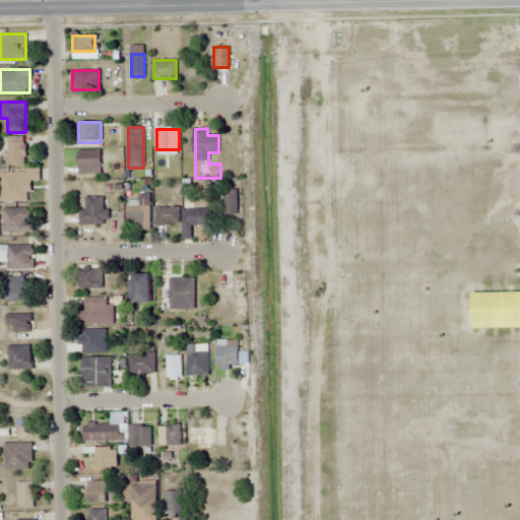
[(8,165),(25,165),(25,136),(8,136),(8,165)]
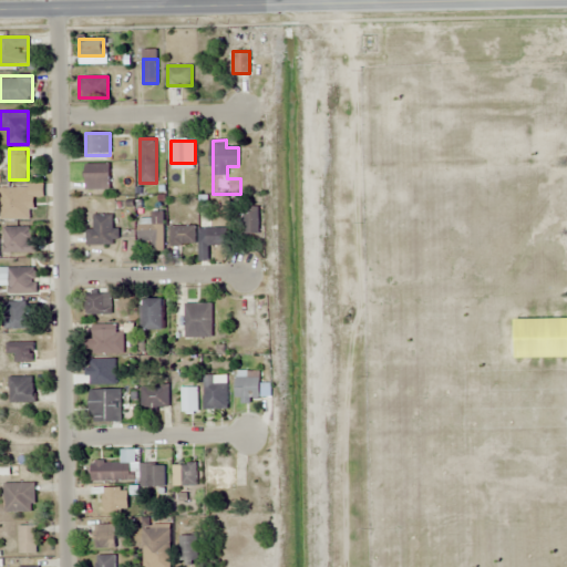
[(85,191),(110,191),(110,163),(85,163),(85,191)]
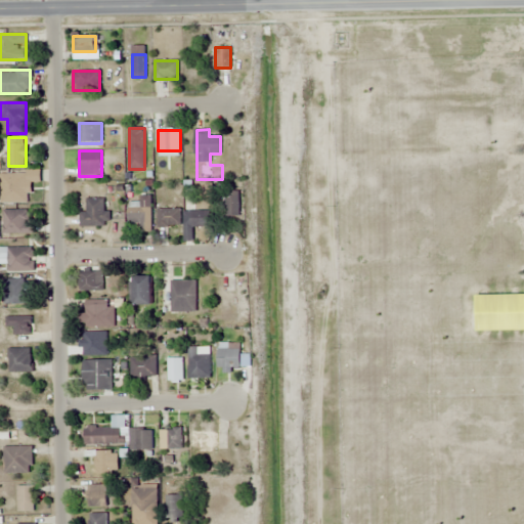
[(0,173),(0,204),(28,204),(28,173),(0,173)]
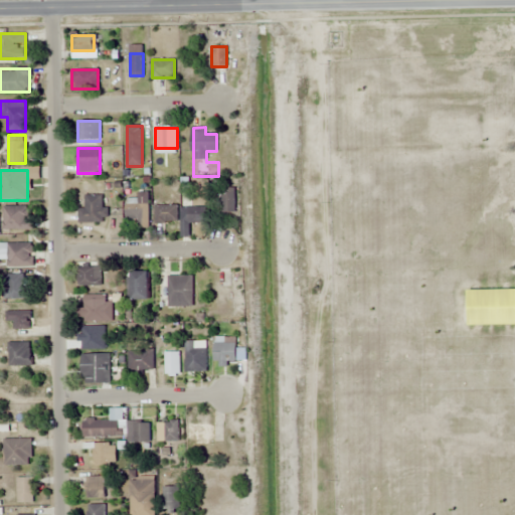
[(221,188),(221,212),(235,212),(235,188),(221,188)]
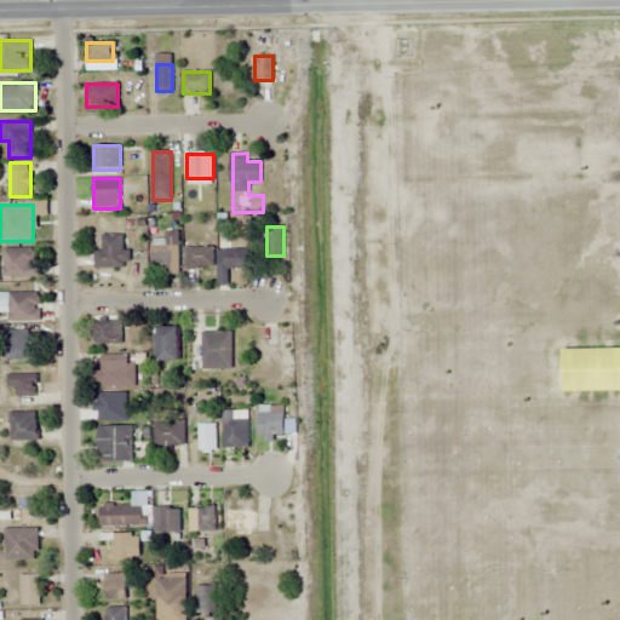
[(179,231),(166,231),(166,244),(151,244),(151,269),(179,269),(179,231)]
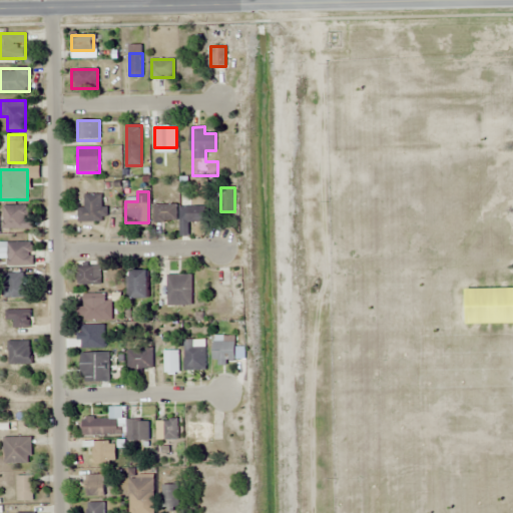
[(77,207),(77,221),(103,221),(103,194),(85,194),(85,207),(77,207)]
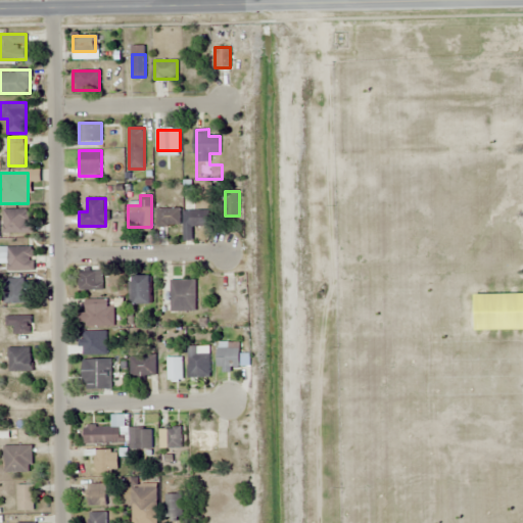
[(29,208),(3,208),(3,234),(36,234),(36,224),(29,224),(29,208)]
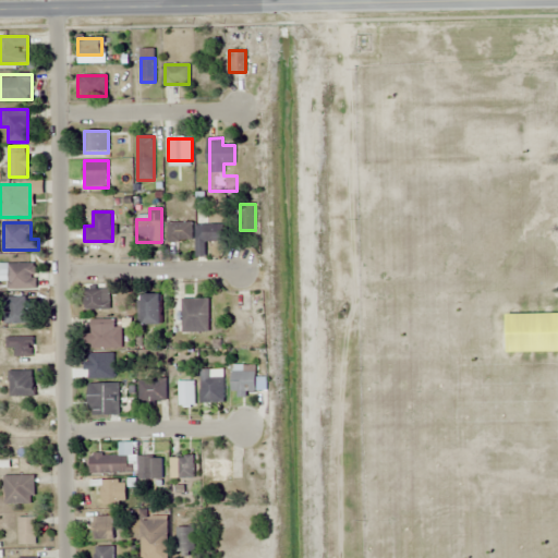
[(193,222),(168,222),(168,242),(193,242),(193,222)]
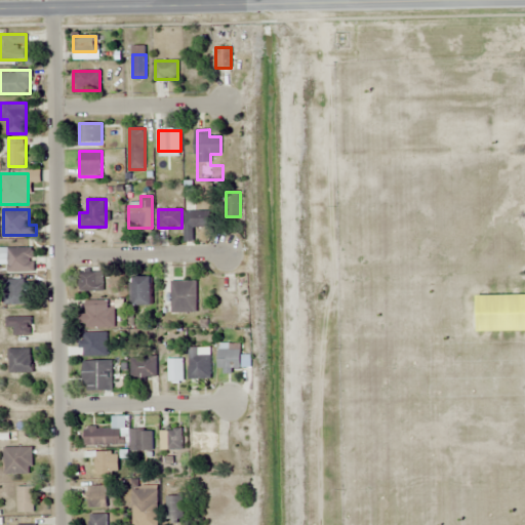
[(210,211),(191,211),(191,228),(210,228),(210,211)]
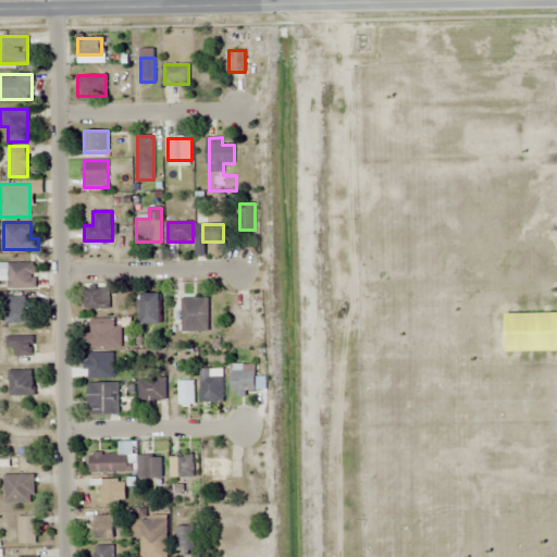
[(8,287),(36,287),(36,262),(0,262),(0,280),(8,280),(8,287)]
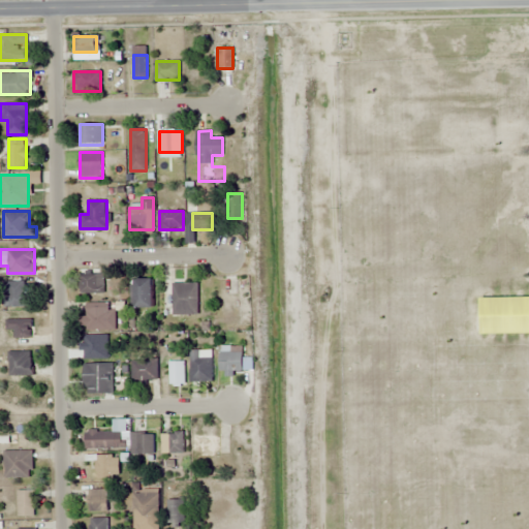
[(102,293),(102,274),(80,274),(80,293),(102,293)]
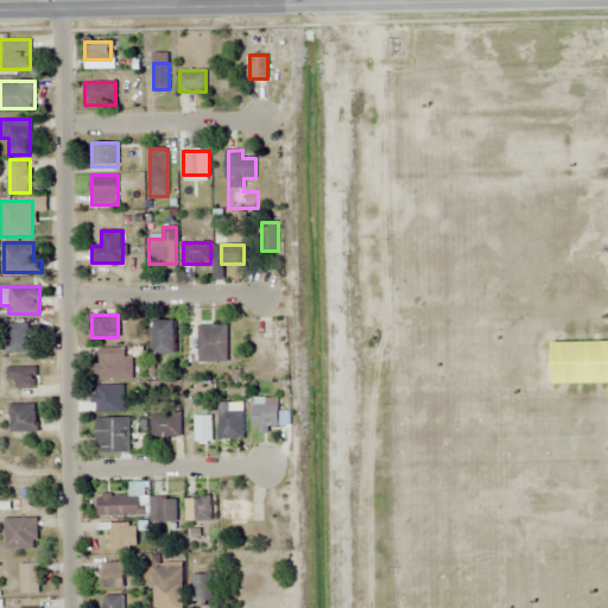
[(153,321),(153,354),(176,354),(176,321),(153,321)]
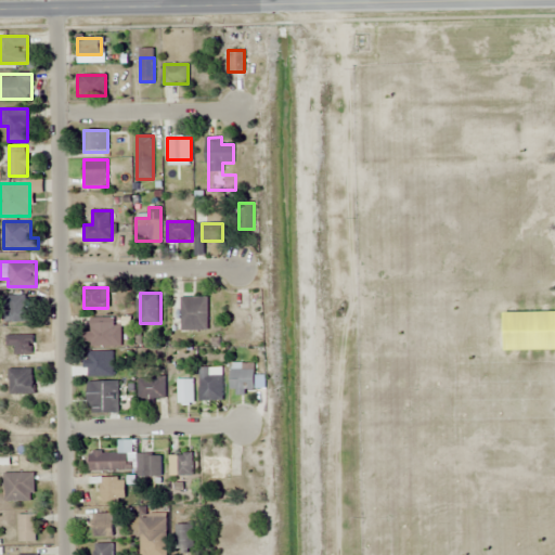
[(30,322),(30,295),(3,295),(3,322),(30,322)]
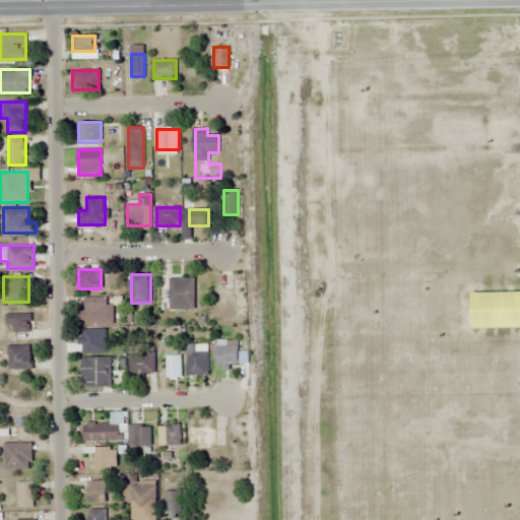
[(171,310),(195,310),(195,278),(171,278),(171,310)]
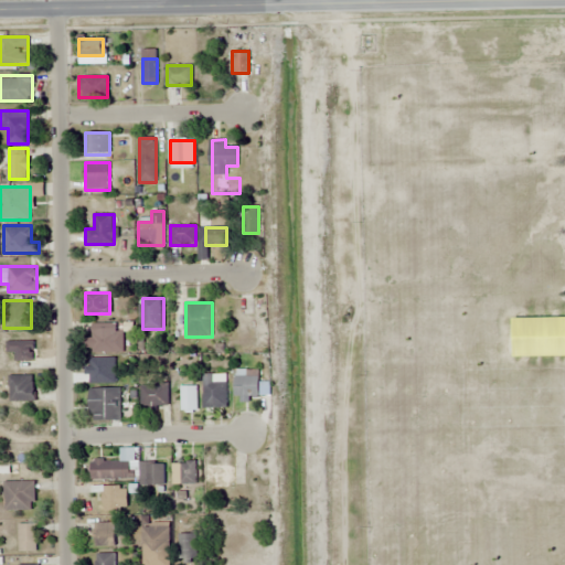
[(564,317),(513,318),(513,356),(564,355),(564,317)]
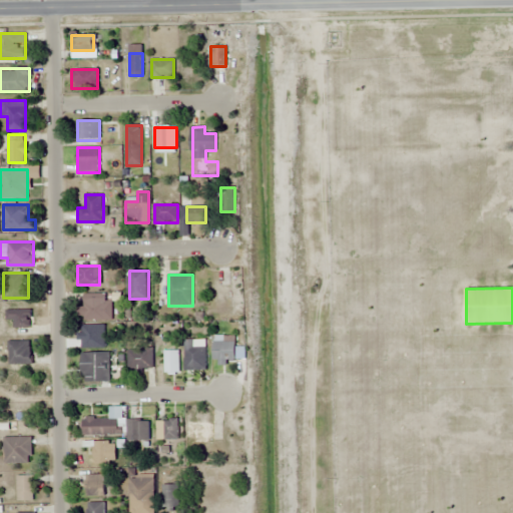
[(105,321),(105,294),(83,294),(83,307),(77,307),(77,321),(105,321)]
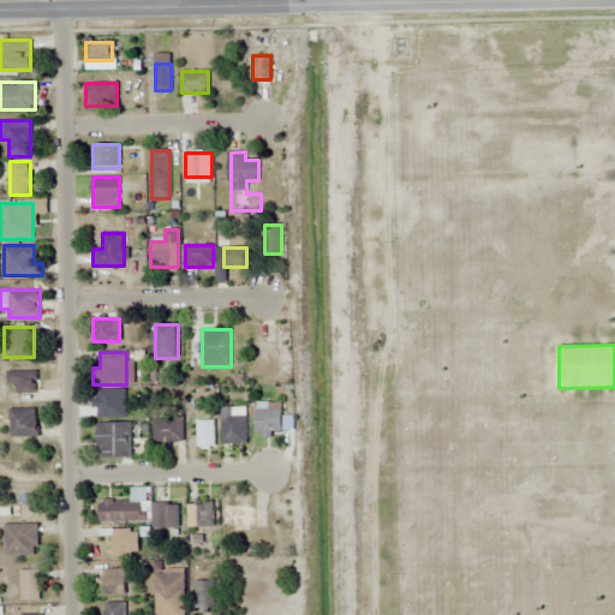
[(36,394),(36,371),(7,371),(7,384),(17,384),(17,394),(36,394)]
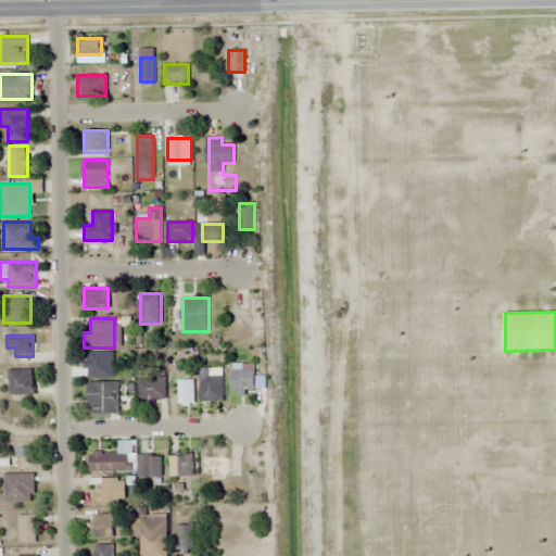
[(34,394),(34,369),(9,369),(9,394),(34,394)]
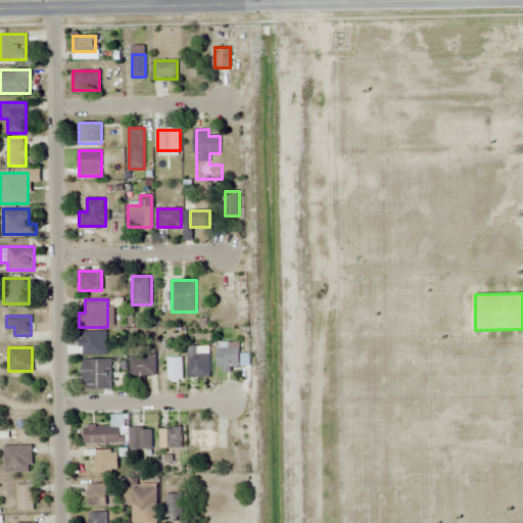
[(210,347),(188,347),(188,377),(210,377),(210,347)]
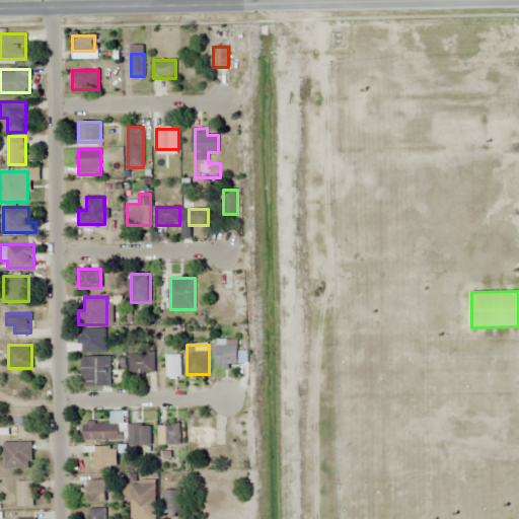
[(215,367),(239,367),(239,345),(215,345),(215,367)]
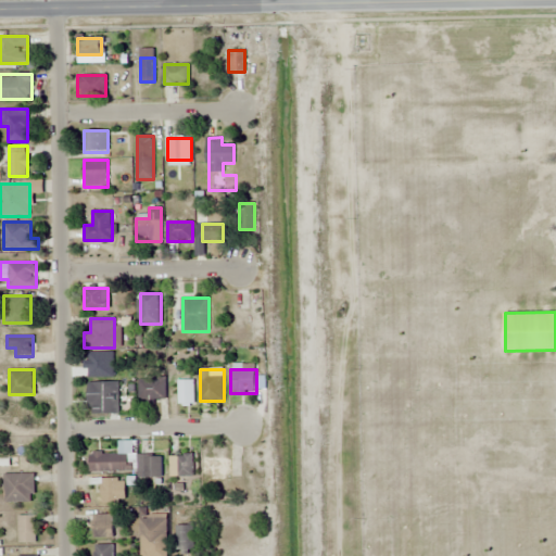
[(166,380),(139,380),(139,400),(166,400),(166,380)]
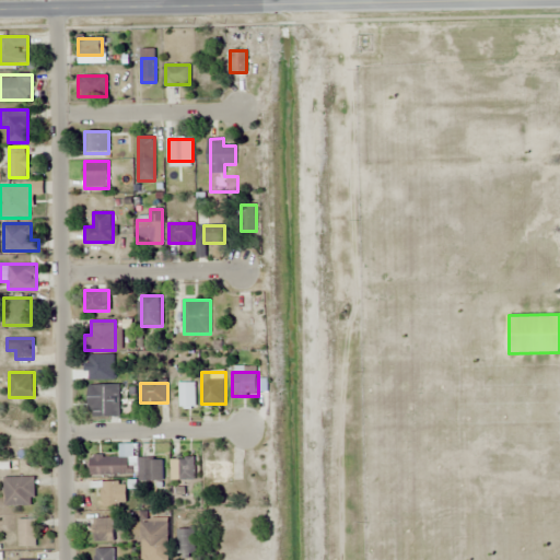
[(195,383),(179,383),(179,407),(195,407),(195,383)]
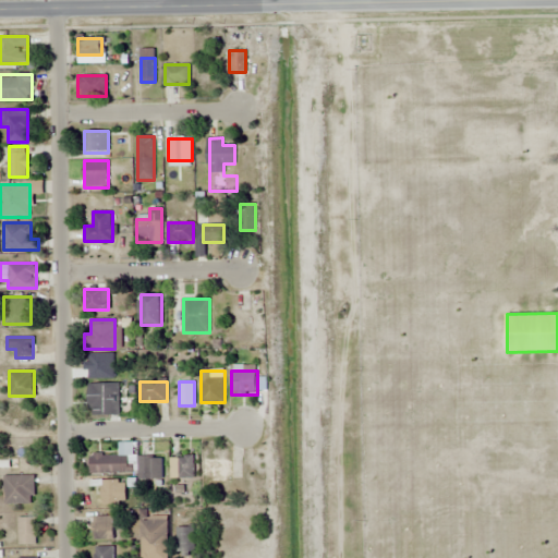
[(89,415),(120,415),(120,384),(89,384),(89,415)]
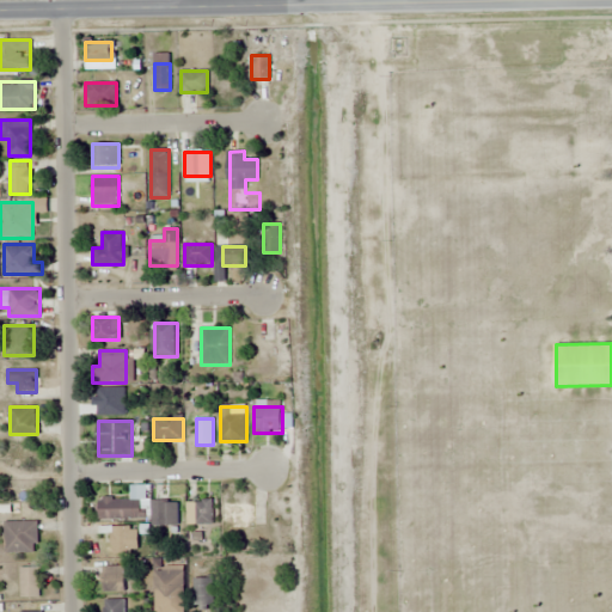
[(129,485),(129,500),(98,500),(98,520),(144,520),(144,485),(129,485)]
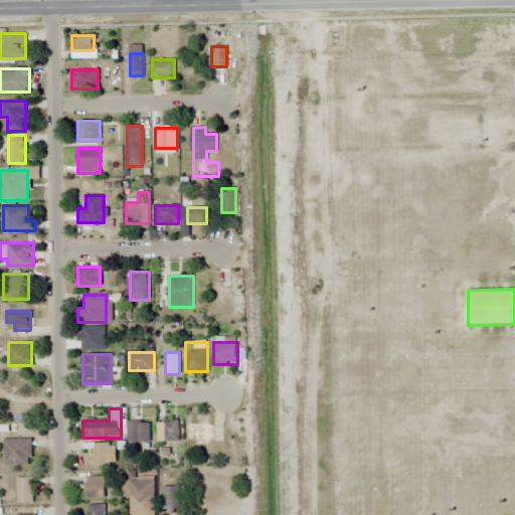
[(127,443),(150,443),(150,421),(127,421),(127,443)]
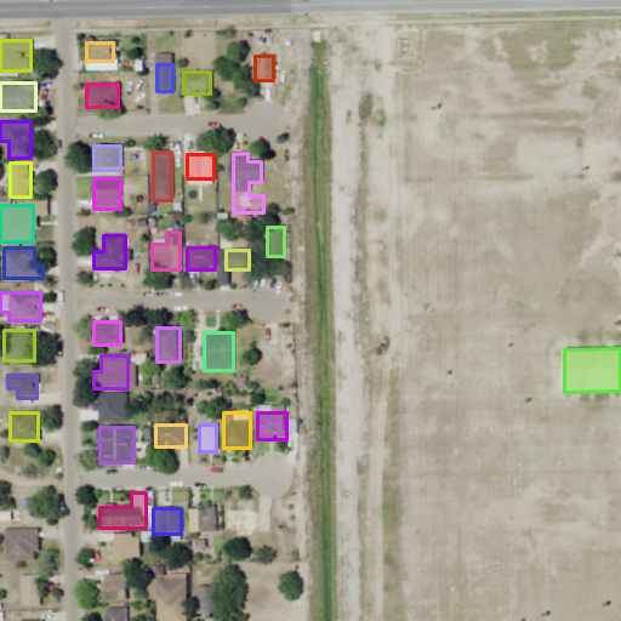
[(216,533),(216,508),(189,508),(189,533),(216,533)]
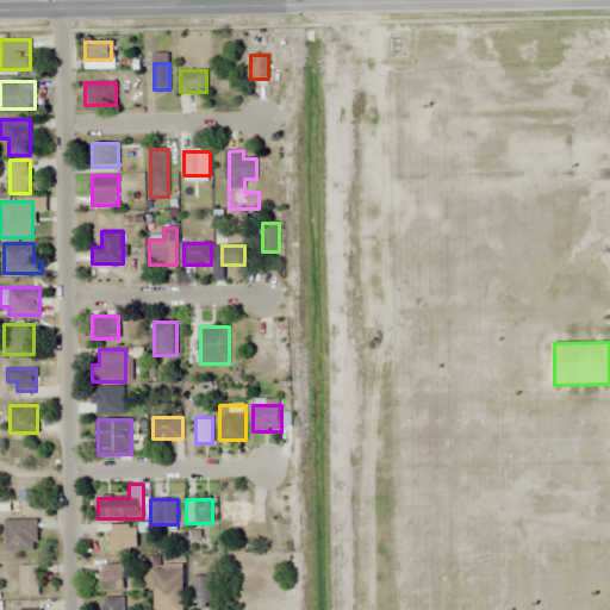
[(5,551),(37,551),(37,520),(5,520),(5,551)]
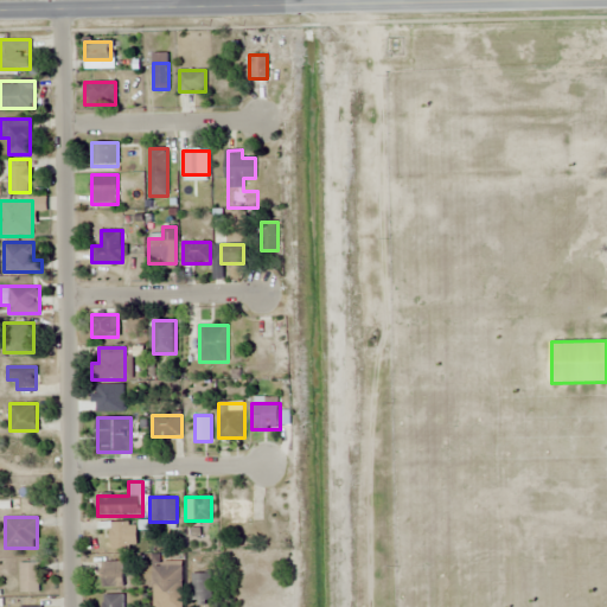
[(109,547),(136,547),(136,522),(109,522),(109,547)]
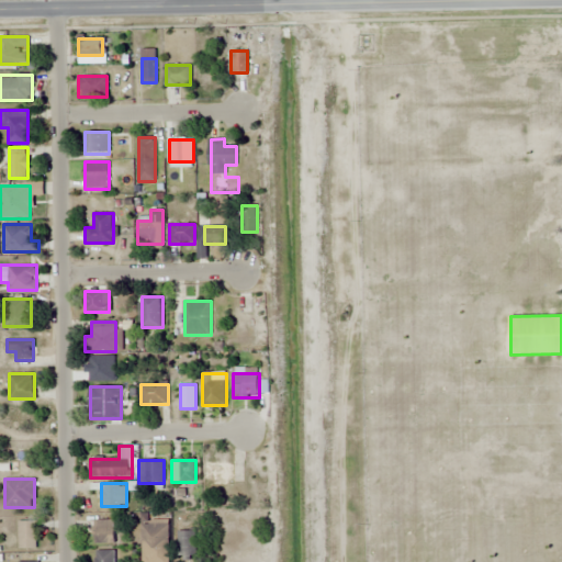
[(93,543),(114,543),(114,519),(93,519),(93,543)]
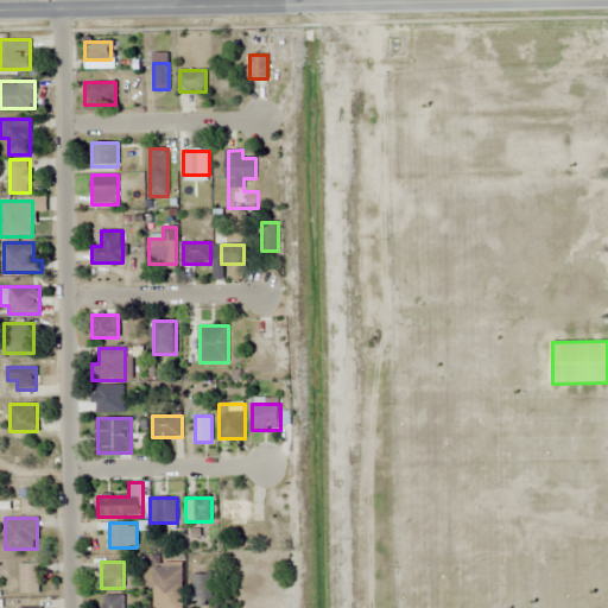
[(39,564),(20,564),(20,594),(39,594),(39,564)]
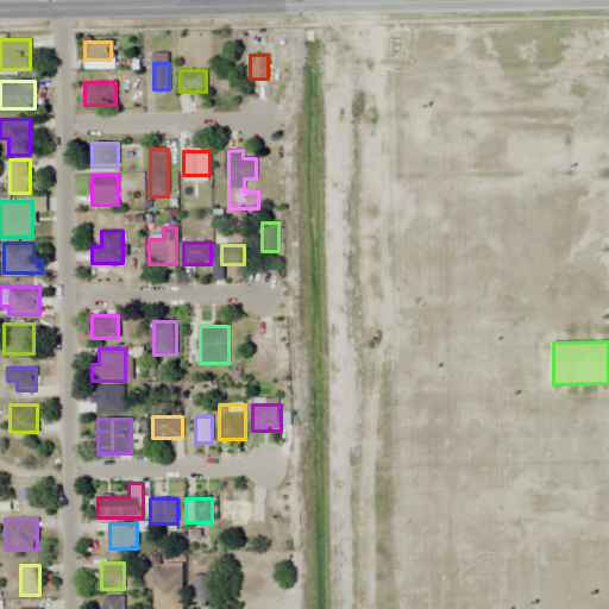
[(183,608),(183,567),(155,567),(155,608),(183,608)]
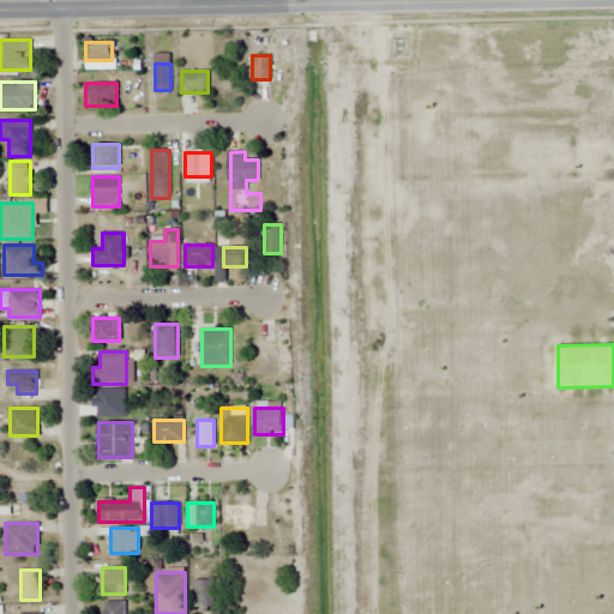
[(194,579),(194,611),(214,611),(214,579),(194,579)]
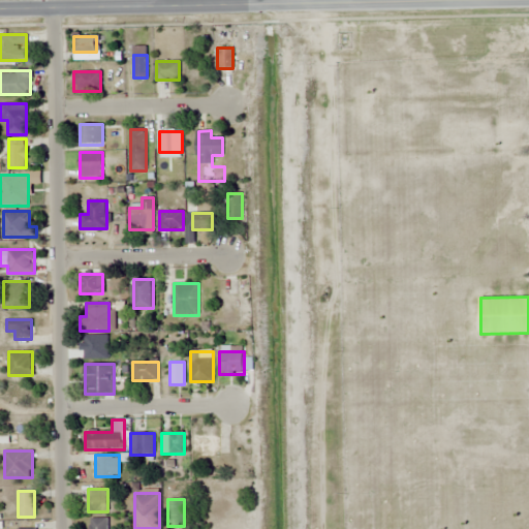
[(106,528),(107,519),(90,519),(89,528),(106,528)]
